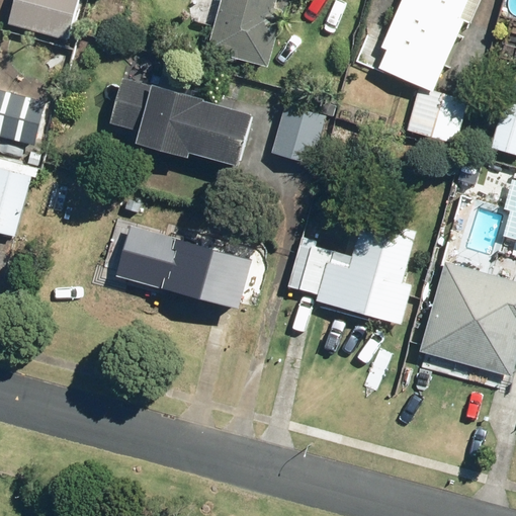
[(14,0),(8,24),(67,40),(77,0),(14,0)]
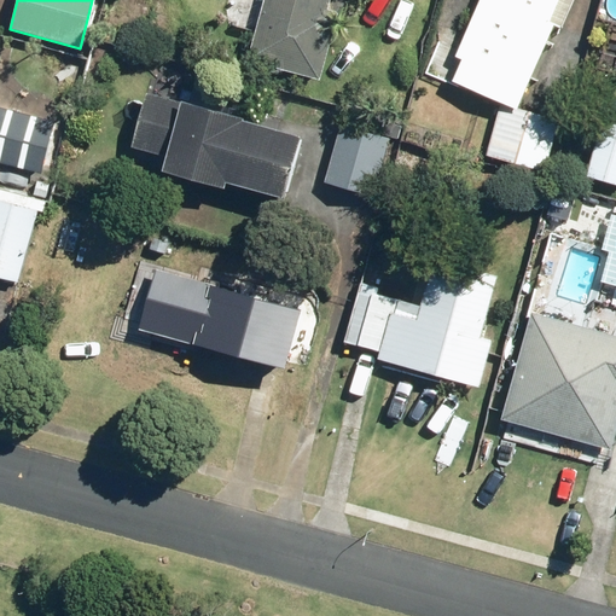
[(262,0),(247,60),(319,80),(337,13),(326,11),(329,0),(262,0)]
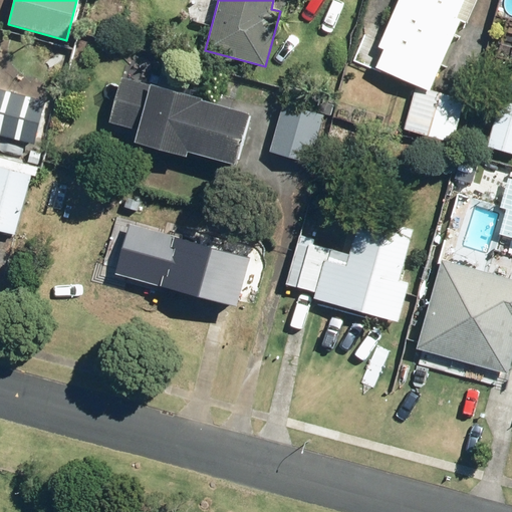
[(398,0),(377,47),(384,49),(375,68),(415,85),(403,130),(452,143),(463,98),(430,89),(460,21),(466,23),(475,0),(398,0)]
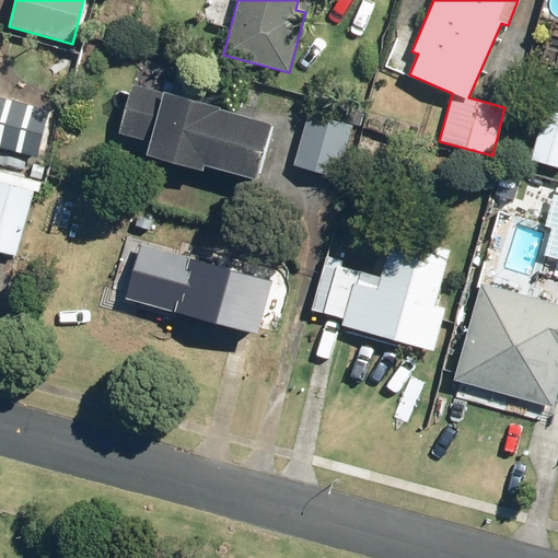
[(274,124),(132,84),(118,134),(151,142),(148,157),(204,172),(205,166),(257,182),(274,124)]
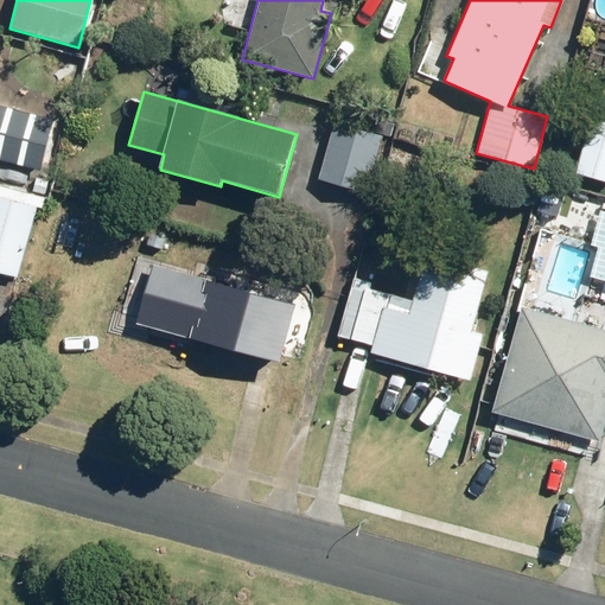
[(52,120),(0,107),(0,159),(40,170),(52,120)]
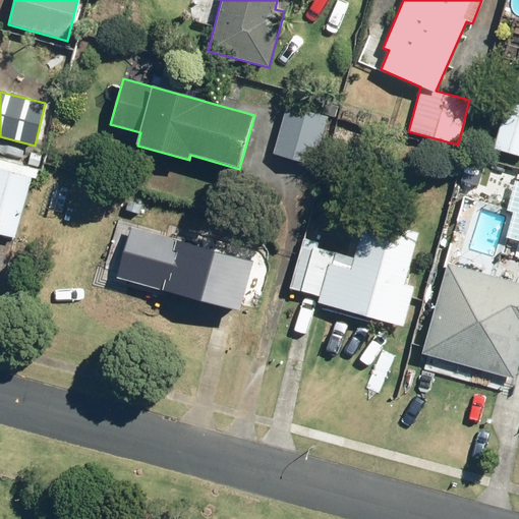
[(518,107),(506,104),(493,149),(518,156),(518,107)]
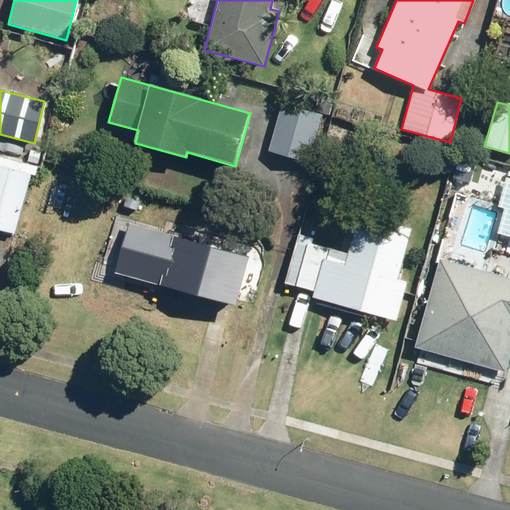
[(322,114),(282,103),(269,151),(309,162),(322,114)]
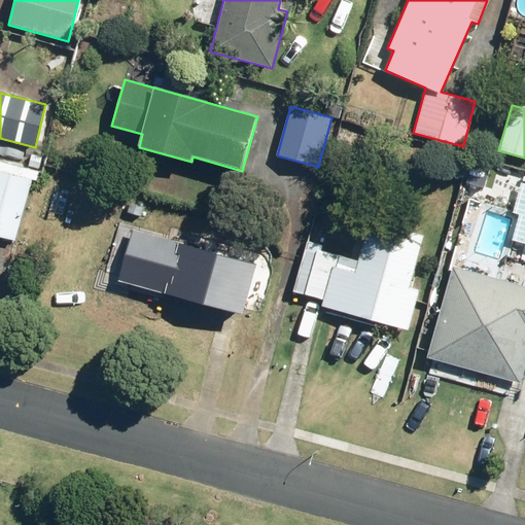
[(34,169),(0,161),(0,237),(14,241),(34,169)]
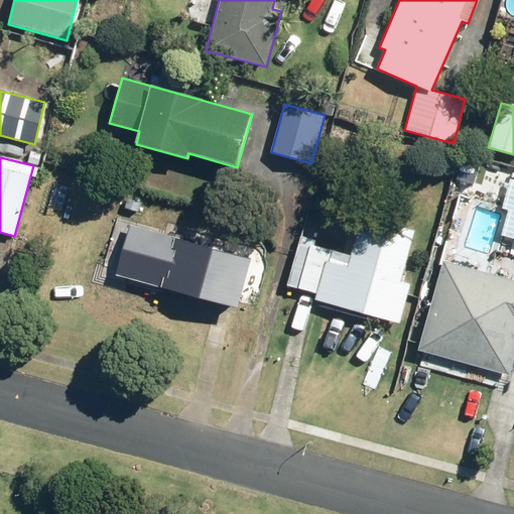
[(350,256),(298,242),(287,285),(316,292),(314,300),(399,323),(409,285),(400,282),(413,231),(361,217),(350,256)]
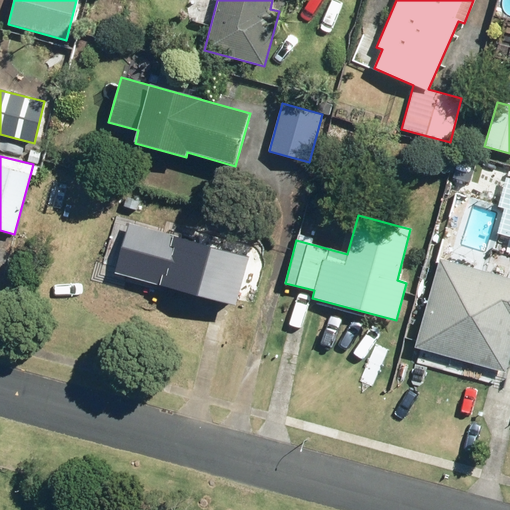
[(169,234),(128,223),(114,273),(236,307),(250,259),(169,237),(169,234)]
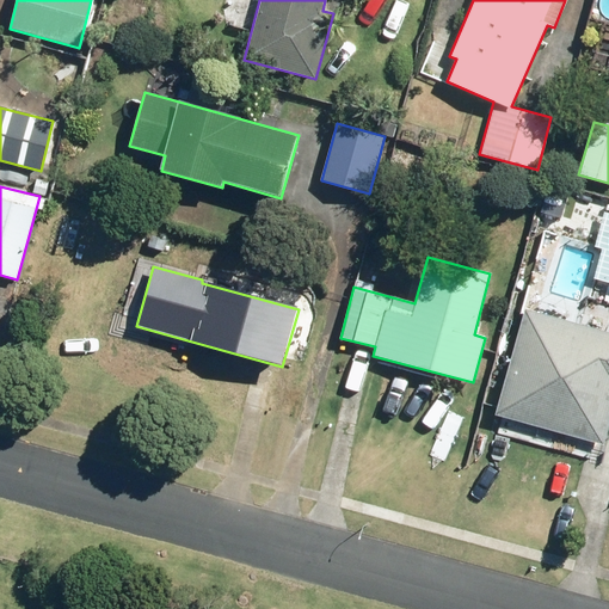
[(608,331),(524,308),(496,414),(603,444),(608,423),(608,331)]
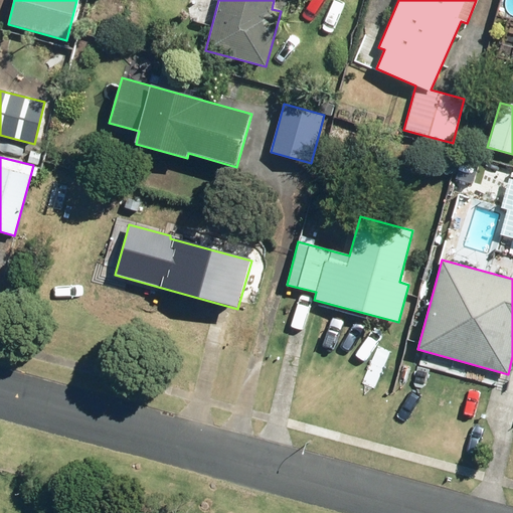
All buildings are outlined.
